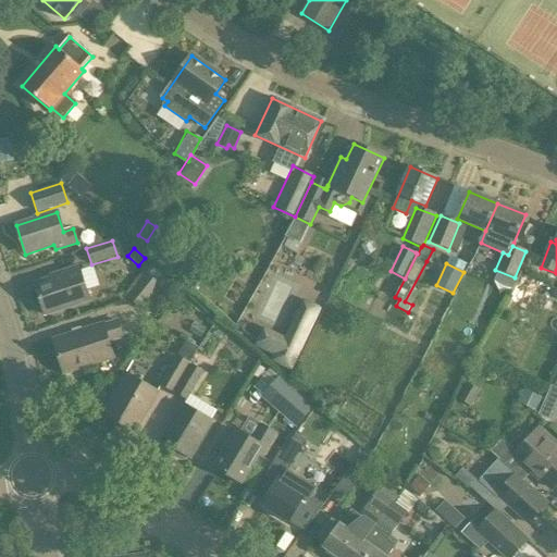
[(85,289),(98,286),(93,267),(78,271),(77,267),(61,272),(62,274),(35,283),(46,316),(88,301),(85,289)]
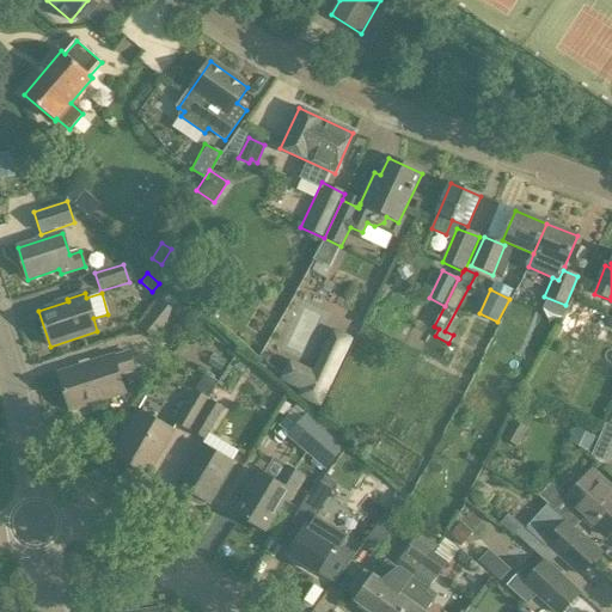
[(176,313),(160,301),(139,328),(154,340),(176,313)]
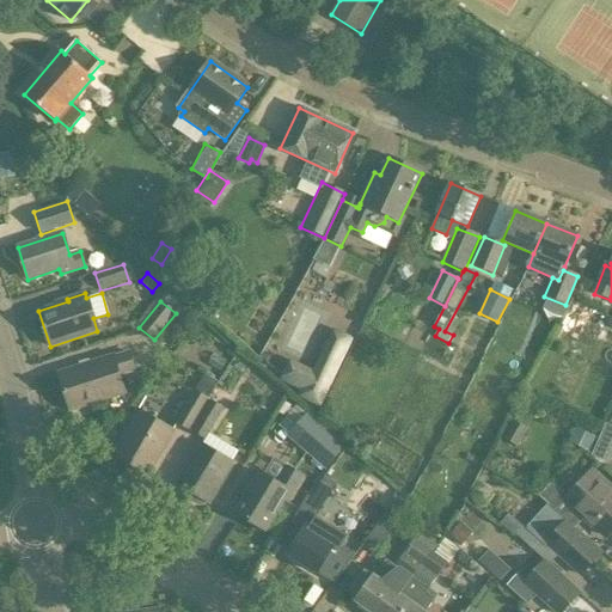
[(334,331),(323,355),(336,366),(337,367),(350,340),(334,331)]
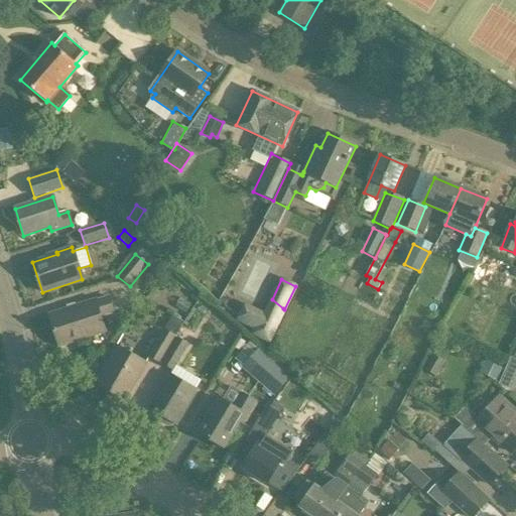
[(96,302),(96,300),(49,315),(59,346),(106,332),(102,316),(114,312),(109,298),(96,302)]
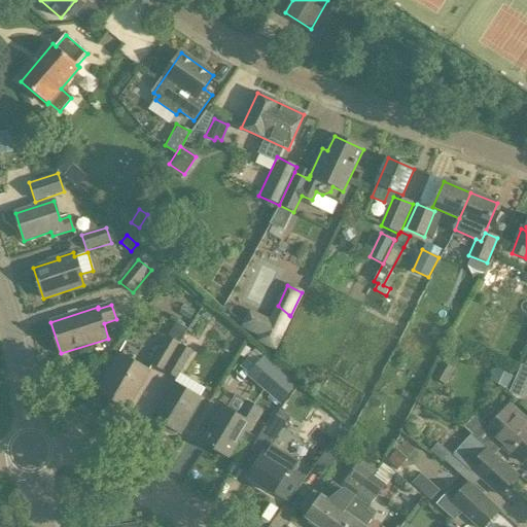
[(284,328),(270,321),(250,312),(243,327),(260,336),(258,341),(275,349),(285,327),(284,326),(284,328)]
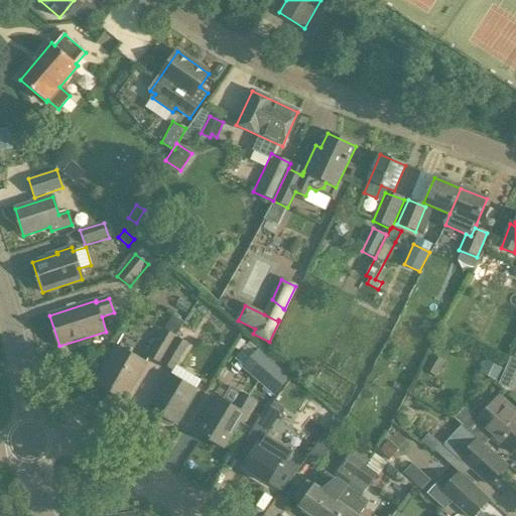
[(183,323),(172,316),(164,331),(149,355),(159,362),(174,338),(183,323)]
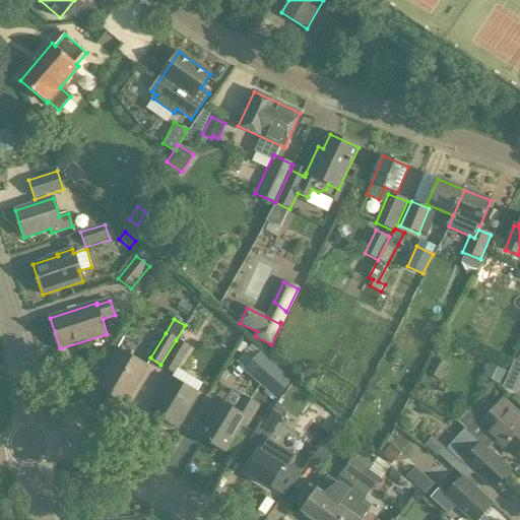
[(175,373),(189,348),(178,341),(164,367),(175,373)]
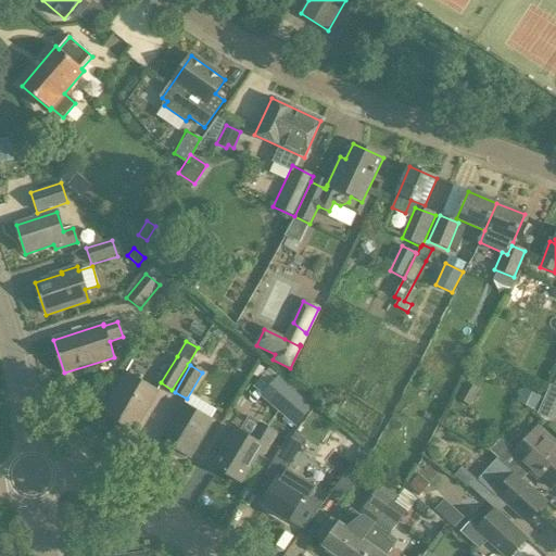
[(116,388),(118,389),(104,415),(134,432),(158,391),(125,373),(116,388)]
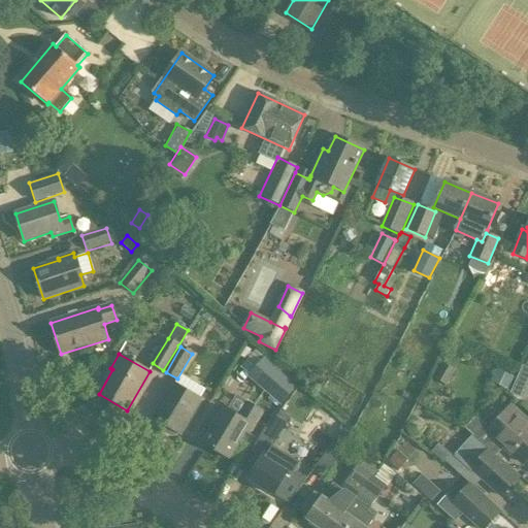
[(268,356),(251,374),(282,403),(299,384),(268,356)]
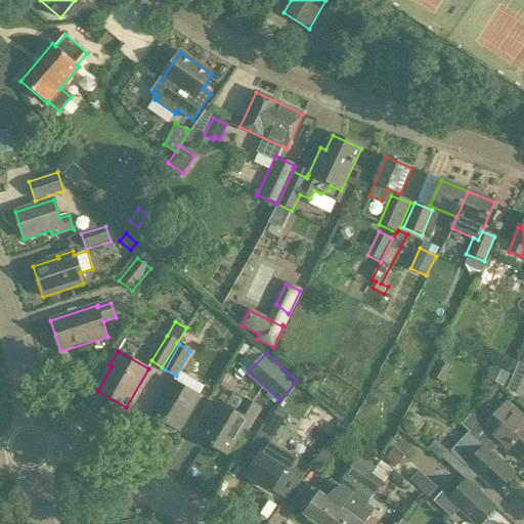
[(450,368),(439,362),(432,377),(444,383),(450,368)]
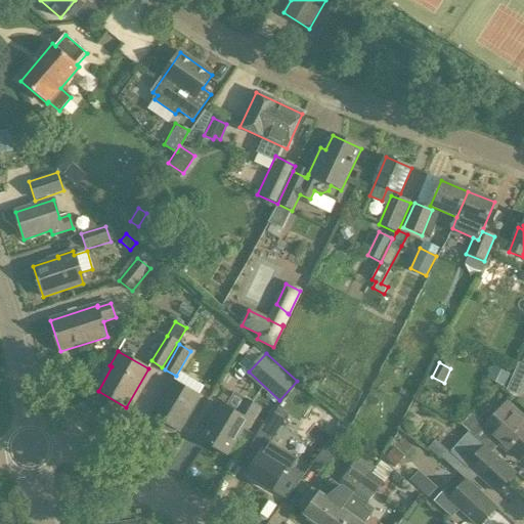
[(493,366),(491,372),(507,380),(510,374),(493,366)]
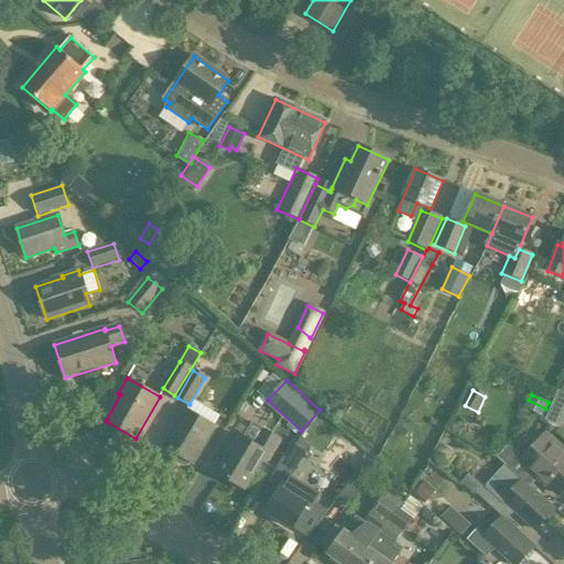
[(186,409),(163,447),(176,455),(174,457),(175,462),(184,466),(188,465),(190,463),(192,464),(215,425),(186,409)]
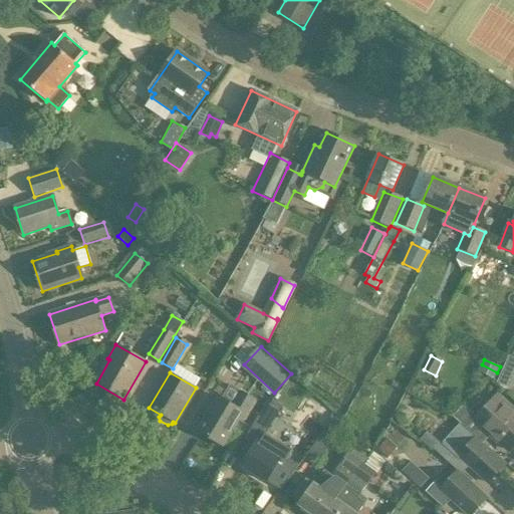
[(232,407),(218,398),(198,432),(222,446),(237,420),(241,422),(253,401),(240,394),(232,407)]
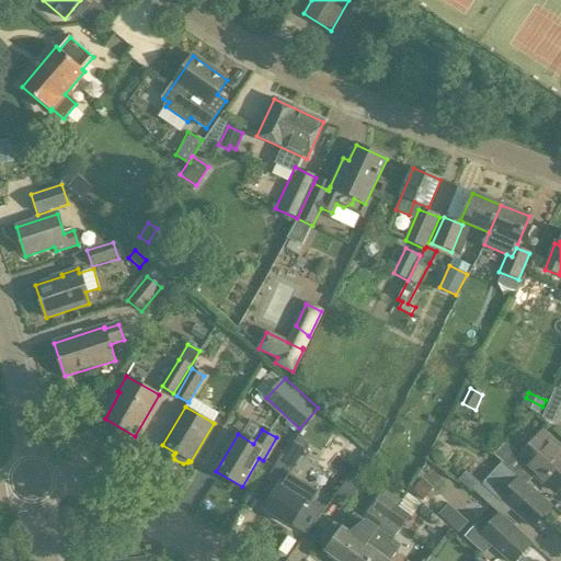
[(494,455),(503,464),(518,478),(527,468),(542,482),(544,480),(558,493),(560,489),(560,449),(542,432),(521,456),(505,443),(494,455)]
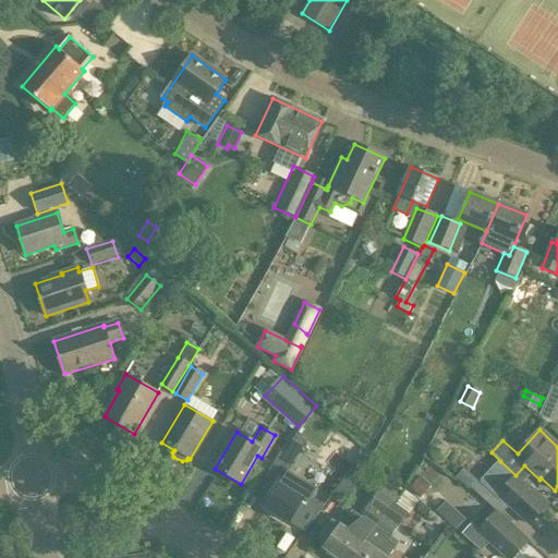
[(295,461),(308,444),(296,435),(283,451),(295,461)]
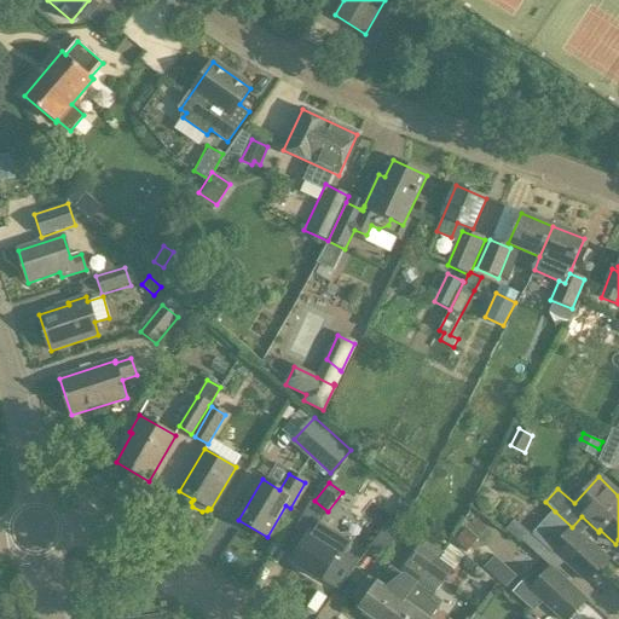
[(572,527),(555,512),(547,521),(563,537),(572,527)]
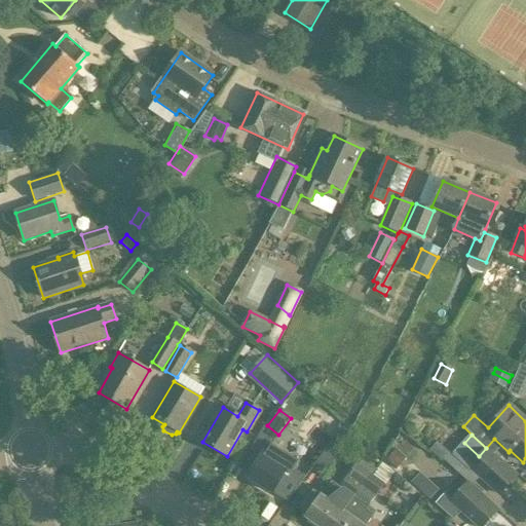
[(299,461),(269,443),(248,478),(272,493),(286,472),(291,475),(299,461)]
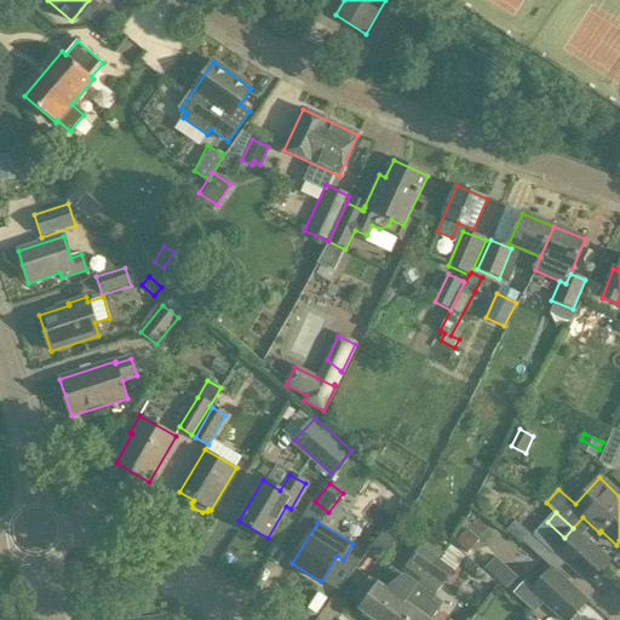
[(537,555),(552,569),(557,573),(567,563),(589,584),(609,561),(573,528),(564,538),(547,522),(526,544),(537,555)]
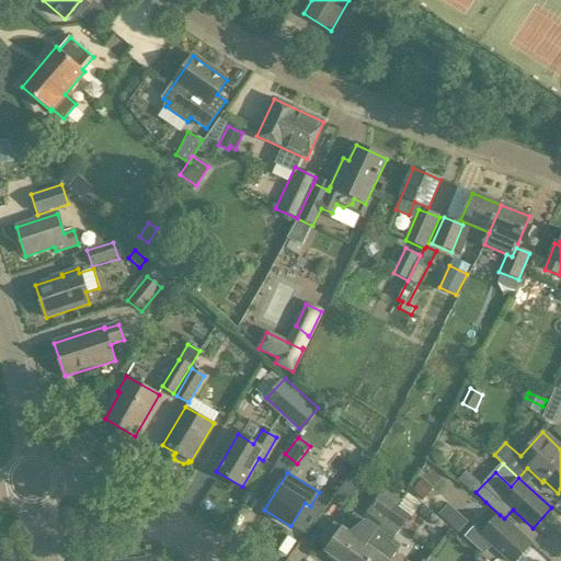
[(351,476),(345,483),(338,492),(335,495),(357,511),(371,492),(351,476)]
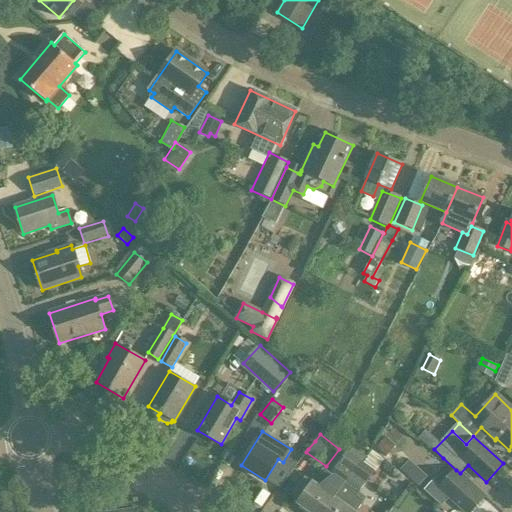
[(386,439),(377,448),(385,455),(393,446),(386,439)]
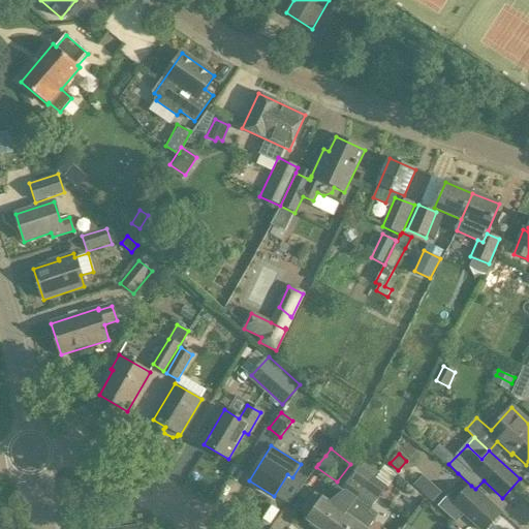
[(317,528),(334,528),(377,469),(366,461),(362,468),(359,466),(339,495),(342,497),(337,503),(334,507),(322,499),(315,493),(301,512),(309,518),(307,521),(317,528)]
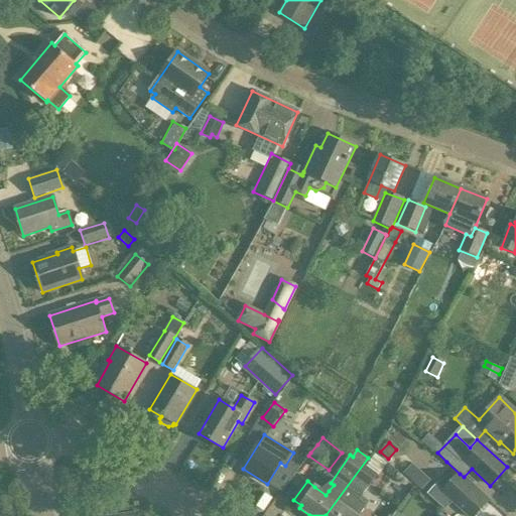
[(326,515),(358,515),(365,508),(356,502),(359,499),(375,476),(362,467),(368,458),(326,515)]
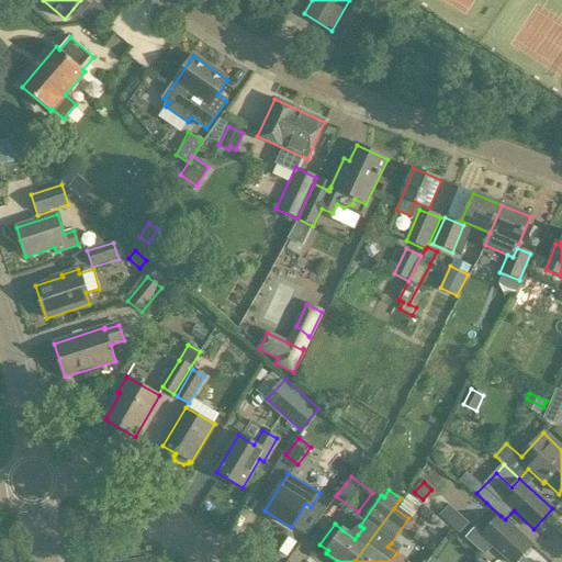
[(448,504),(439,514),(459,531),(469,521),(448,504)]
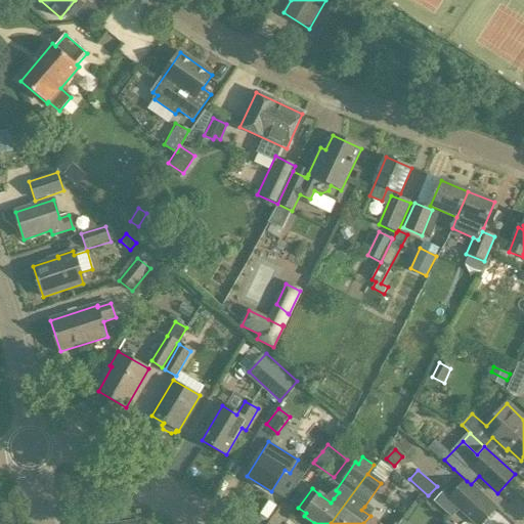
[(481,523),(496,508),(471,484),(467,481),(450,499),(443,493),(435,503),(452,518),(460,510),(476,523),(481,523)]
